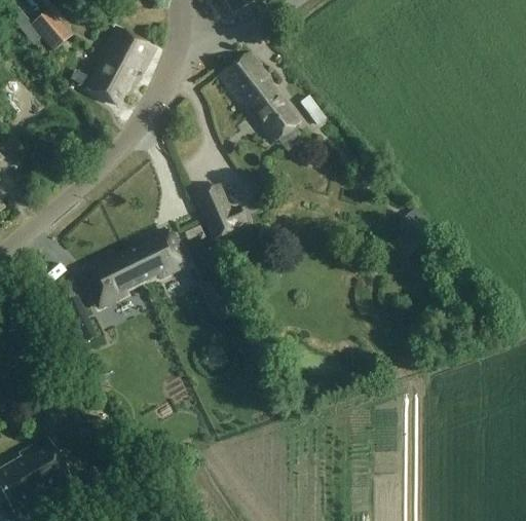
[(0,0),(0,1),(7,10),(21,0),(0,0)]
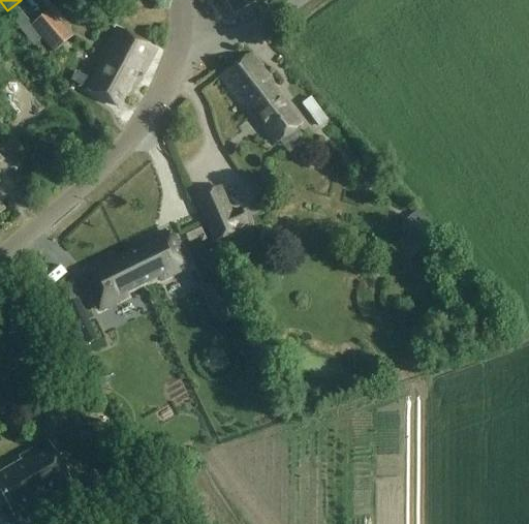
[(225,0),(234,13),(254,1),(254,0),(225,0)]
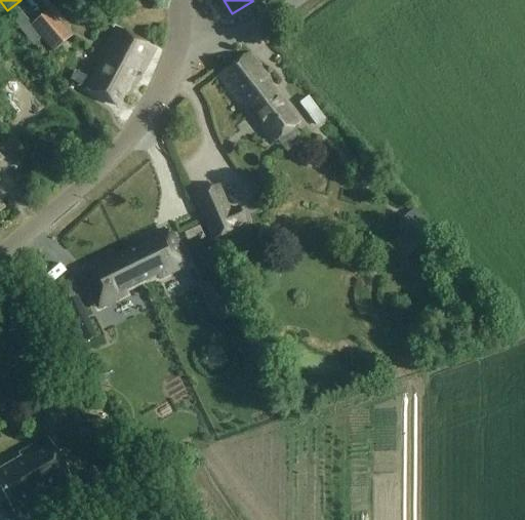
[(52,49),(70,36),(49,10),(32,24),(52,49)]
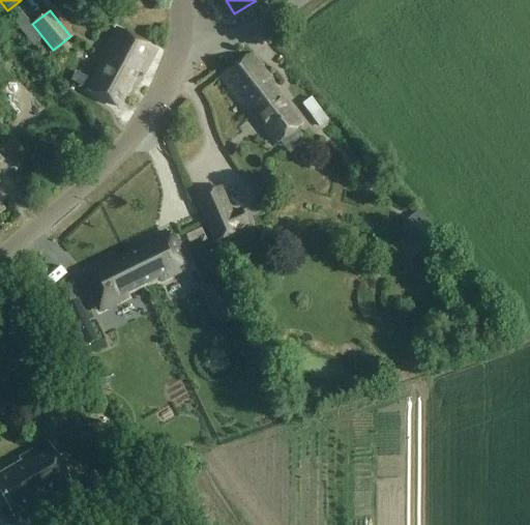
[(147,74),(159,49),(119,27),(99,63),(104,64),(91,89),(121,105),(140,69),(147,74)]
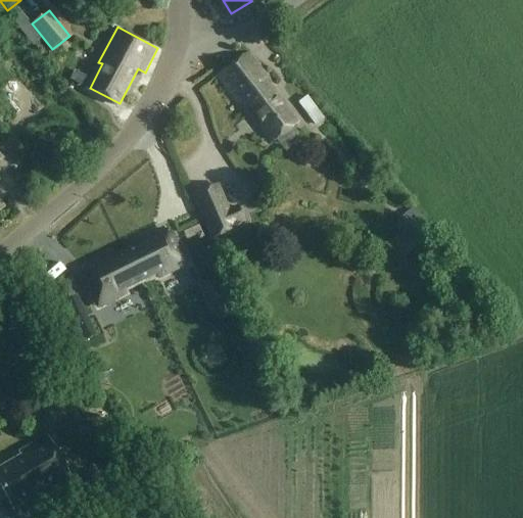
[(221,75),(249,111),(251,109),(277,139),(297,123),(270,90),(274,86),(247,54),(221,75)]
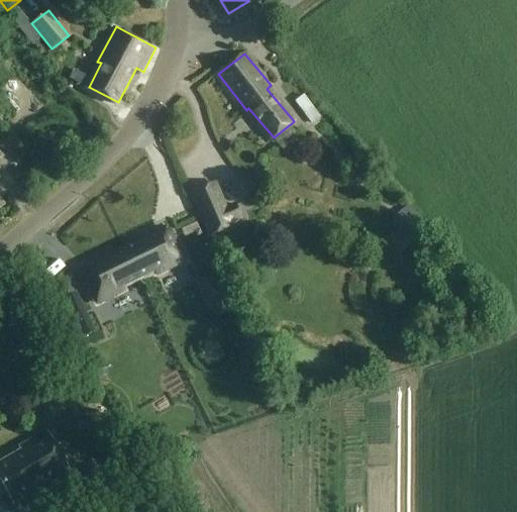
[(304,111),(313,104),(304,91),(294,99),(304,111)]
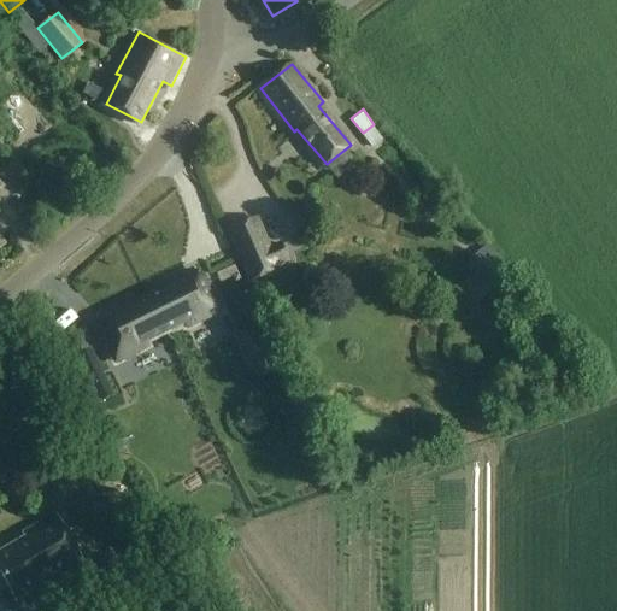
[(259,212),(225,227),(248,280),(280,266),(278,263),(289,258),(280,236),(271,241),(259,212)]
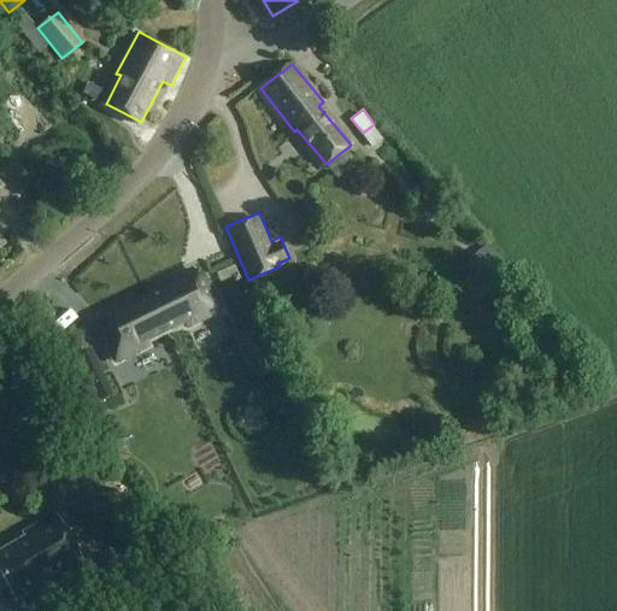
[(491,270),(500,262),(486,245),(476,253),(491,270)]
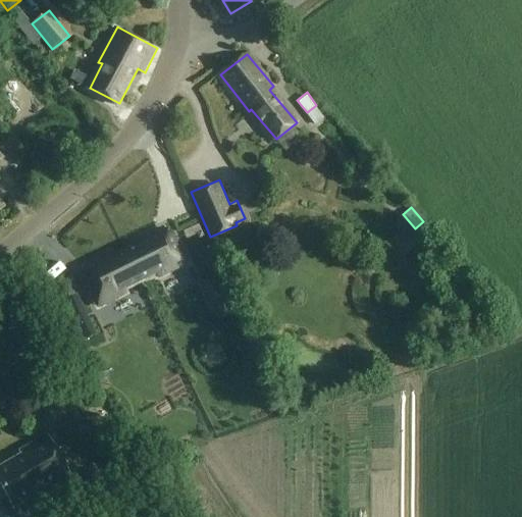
[(142,242),(125,249),(140,277),(155,269),(157,274),(186,260),(170,229),(166,231),(163,225),(140,238),(142,242)]
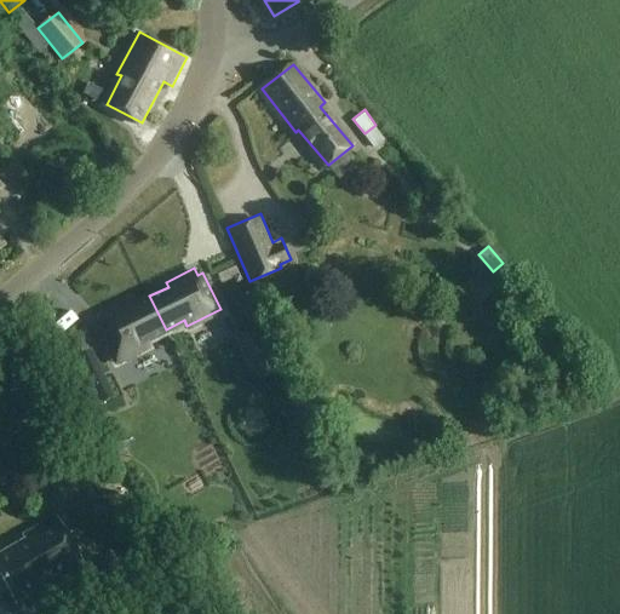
[(104,322),(98,325),(116,360),(150,344),(148,338),(166,330),(149,296),(131,305),(128,300),(101,314),(104,322)]
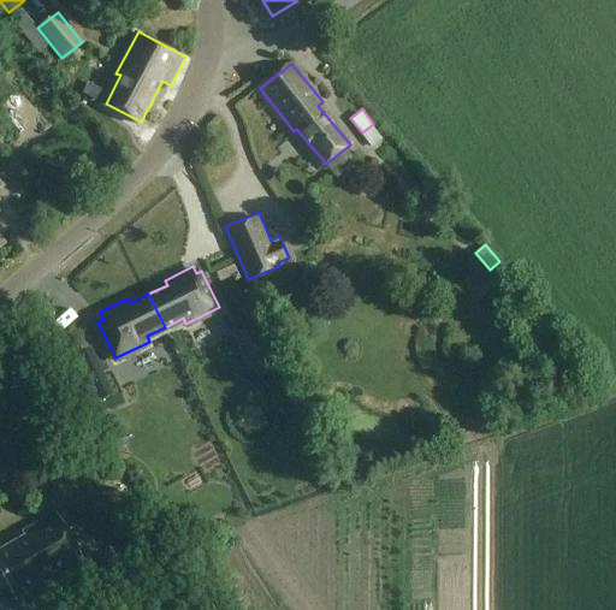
[(258,321),(240,330),(252,355),(270,345),(258,321)]
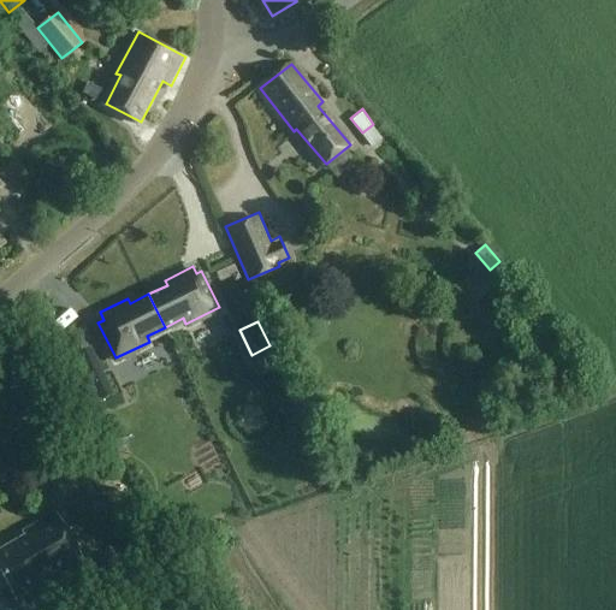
[(89,348),(71,356),(80,374),(98,365),(89,348)]
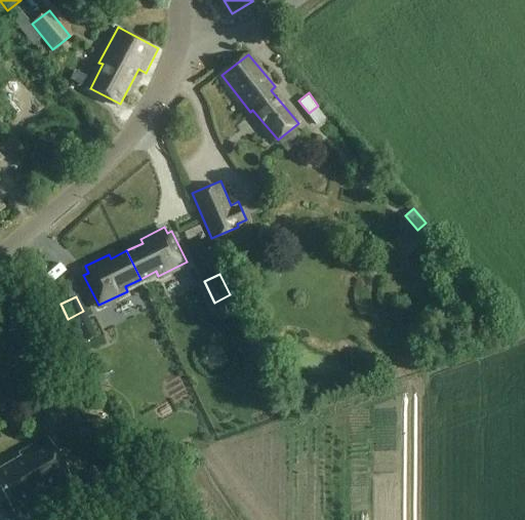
[(94,403),(80,411),(106,456),(121,448),(94,403)]
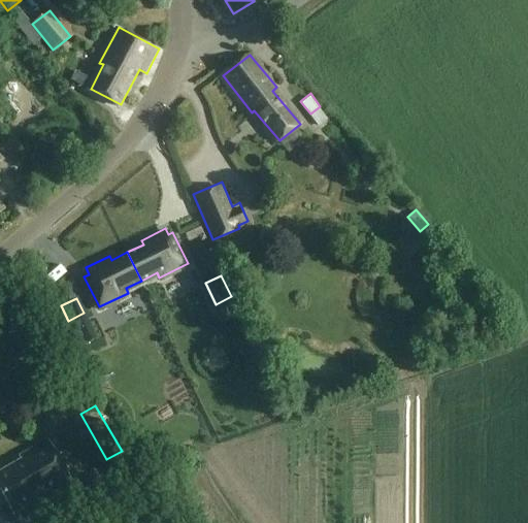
[(0,485),(18,515),(74,482),(50,439),(24,455),(24,459),(0,472),(0,485)]
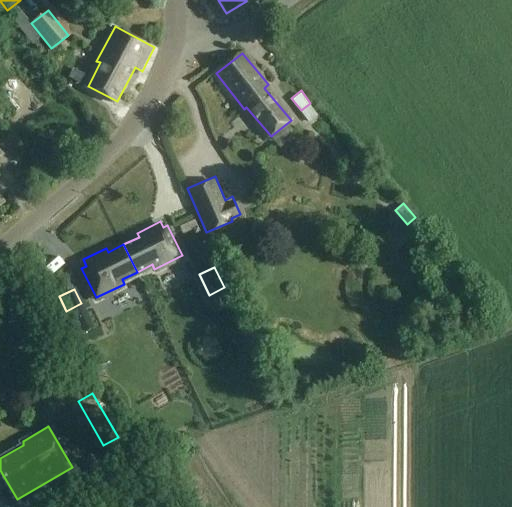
[(124,491),(106,505),(108,506),(118,506),(130,498),(124,491)]
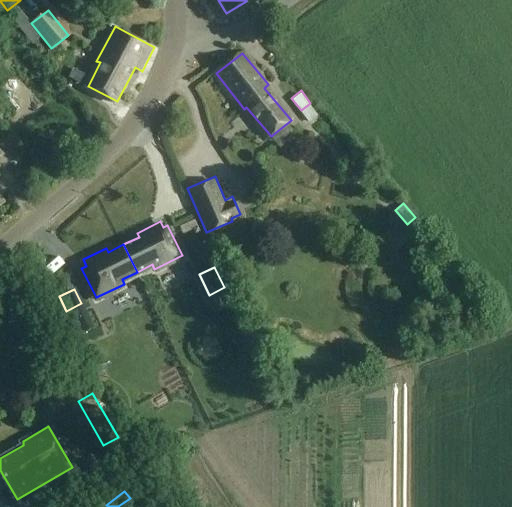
All buildings are outlined.
